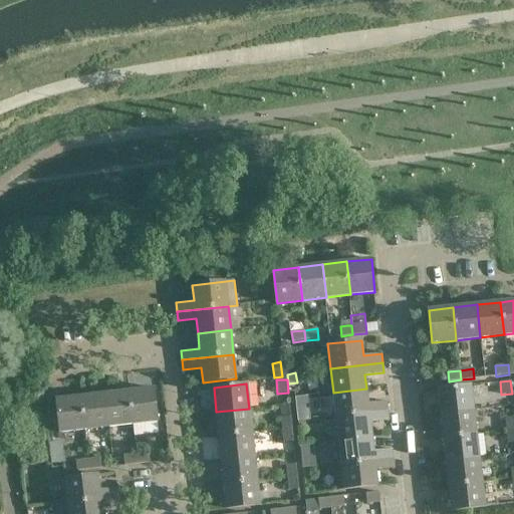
[(438,389),(440,414),(473,410),(471,386),(438,389)]
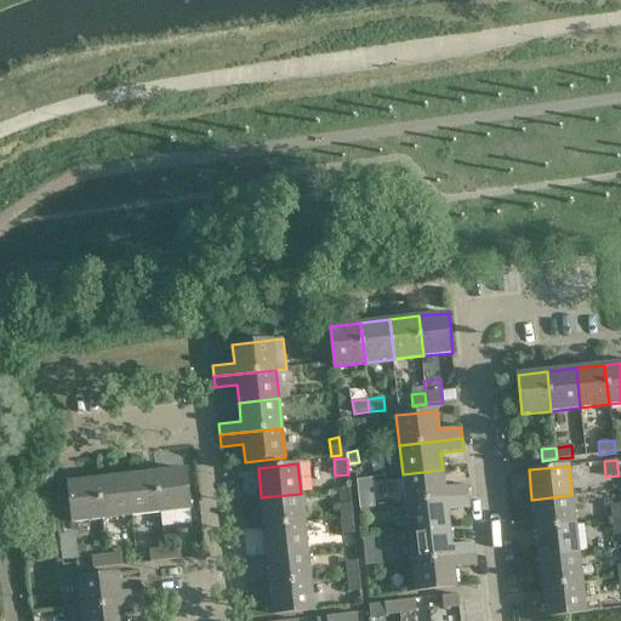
[(186,469),(155,473),(160,512),(191,508),(186,469)]
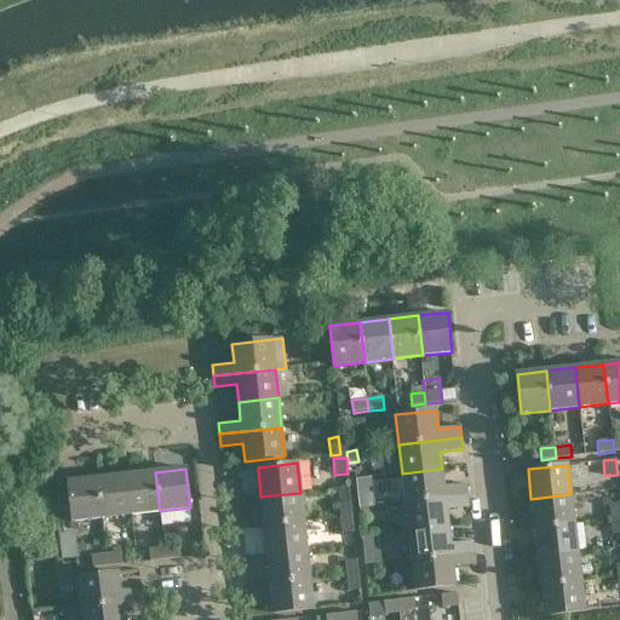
[(445,487),(442,469),(402,474),(406,501),(468,495),(466,483),(445,487)]
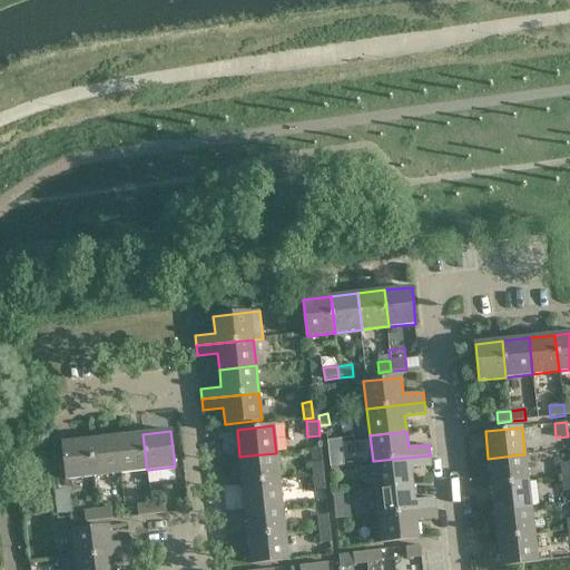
[(117,436),(120,473),(147,470),(143,434),(117,436)]
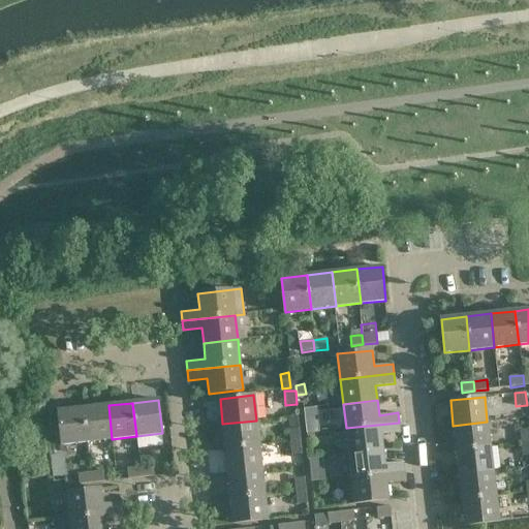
[(109,405),(84,408),(87,441),(112,439),(109,405)]
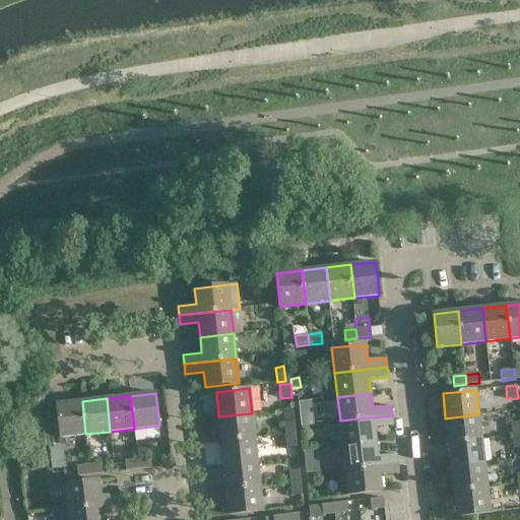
[(85,434),(82,401),(57,404),(61,437),(85,434)]
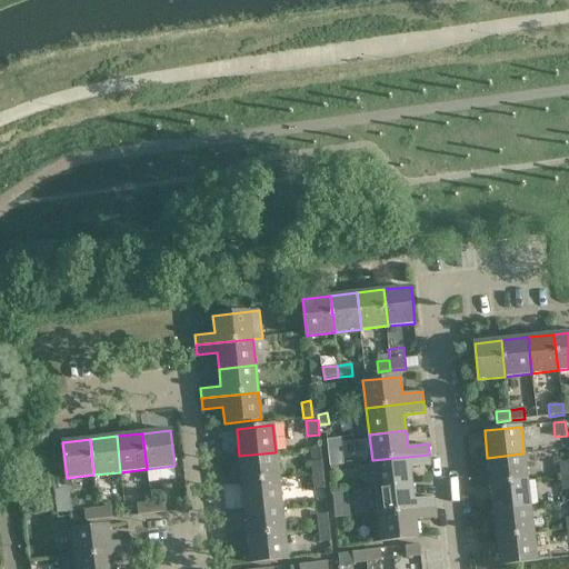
[(276,452),(239,456),(242,482),(278,479),(276,452)]
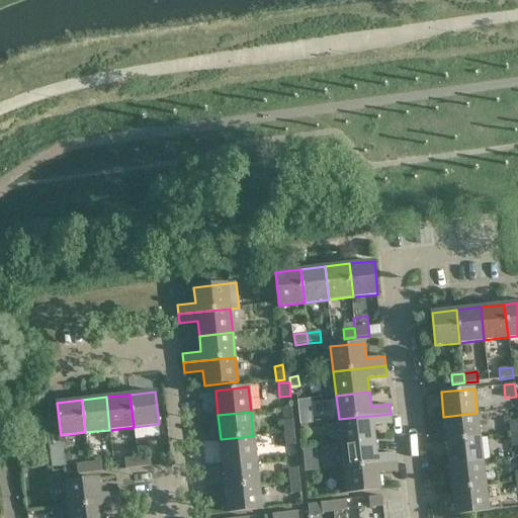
[(446,441),(480,437),(477,413),(443,417),(446,441)]
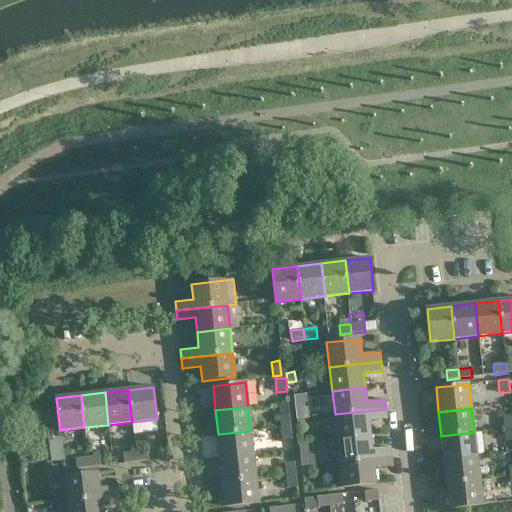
[(335,414),(338,439),(371,435),(369,420),(387,418),(386,409),(335,414)]
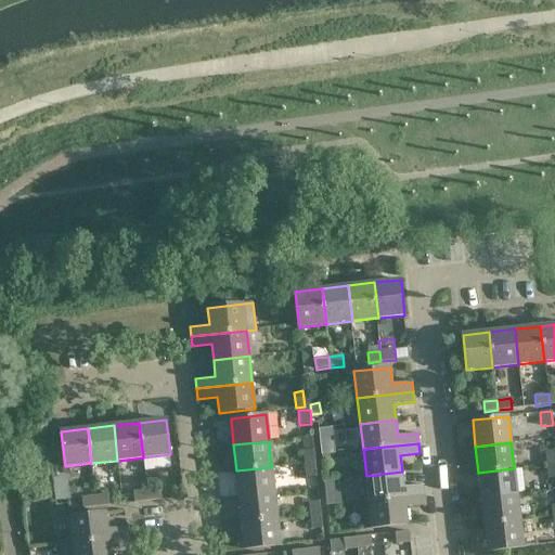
[(315,464),(313,449),(301,450),(304,464),(315,464)]
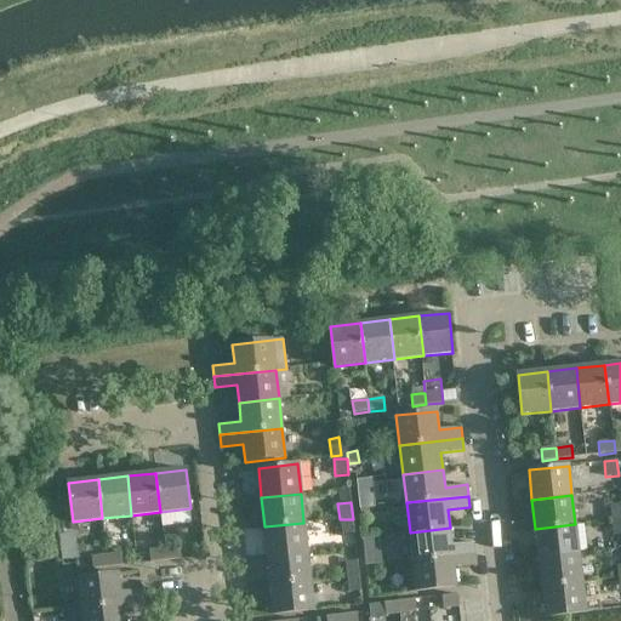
[(620,518),(620,502),(609,505),(611,520),(620,518)]
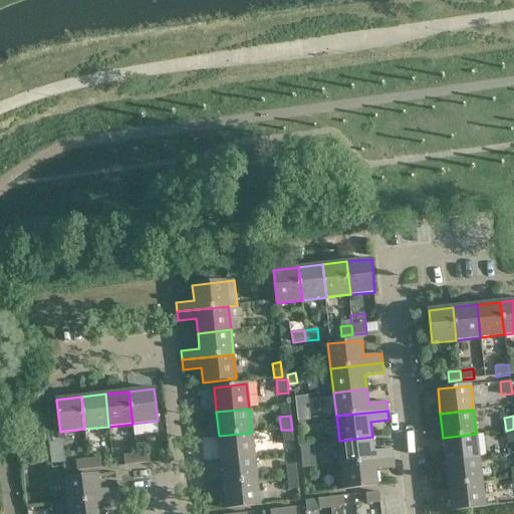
[(283,443),(293,442),(292,430),(281,430),(283,443)]
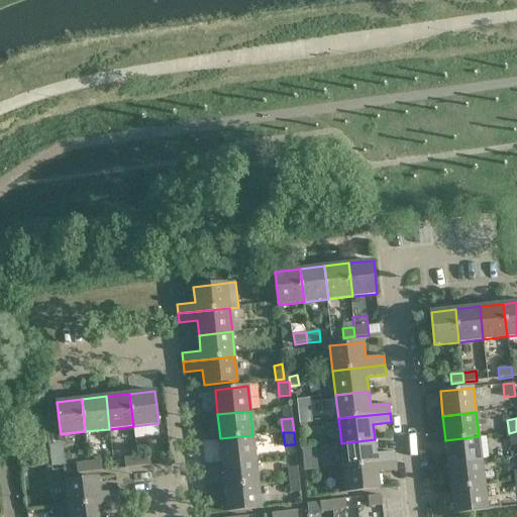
[(255,458),(252,435),(220,438),(223,462),(255,458)]
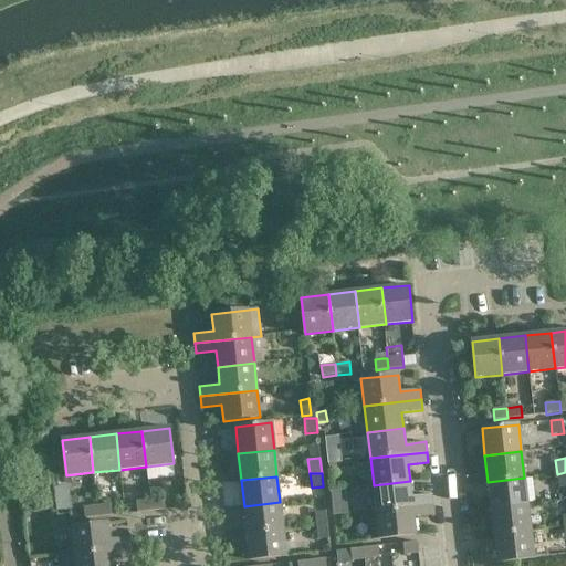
[(527,504),(524,478),(488,482),(491,509),(527,504)]
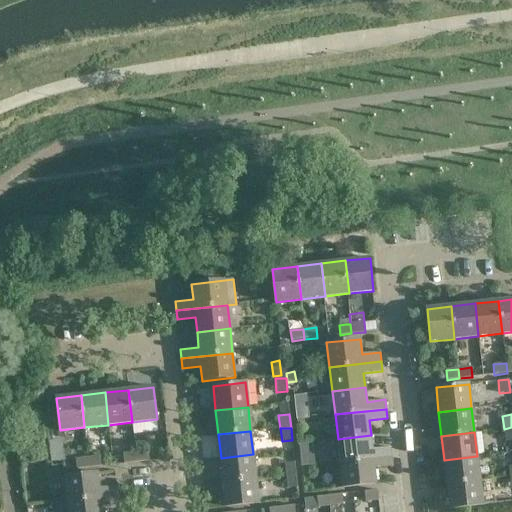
[(390,448),(372,450),(371,435),(338,439),(340,463),(391,457),(390,448)]
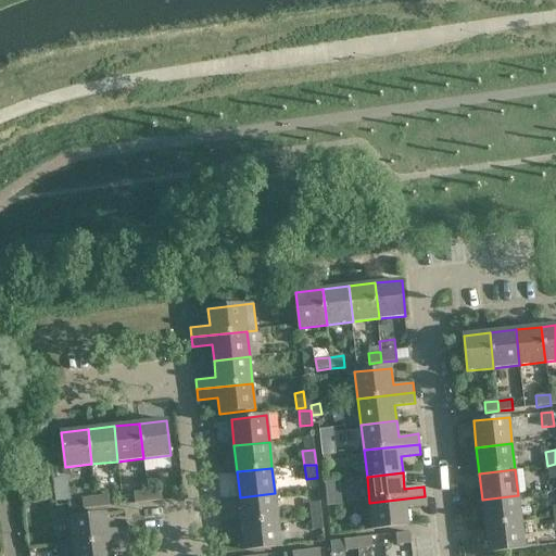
[(325,483),(326,494),(340,493),(339,481),(325,483)]
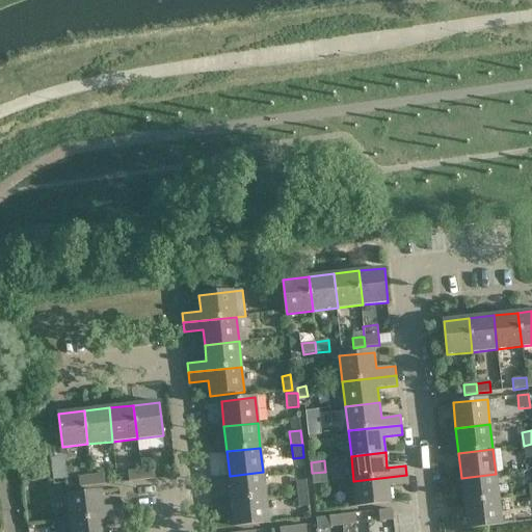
[(154,469),(140,470),(142,480),(155,478),(154,469)]
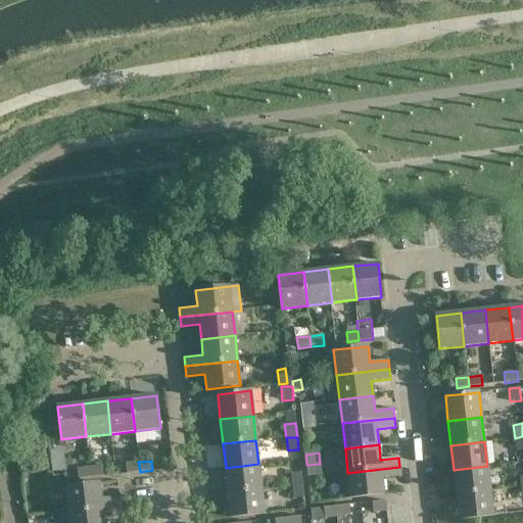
[(138,462),(126,464),(127,473),(140,472),(138,462)]
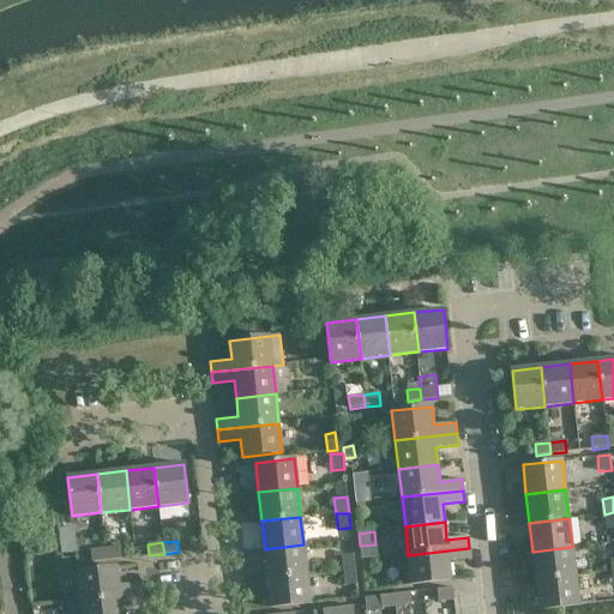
[(304,545),(265,549),(268,578),(307,573),(304,545)]
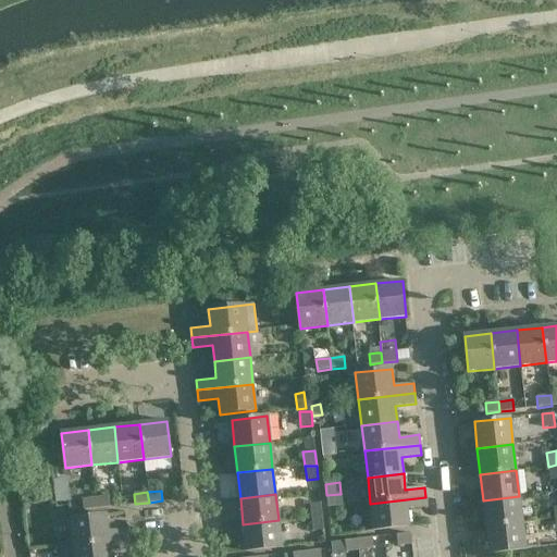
[(522,522),(519,496),(483,500),(486,525),(522,522)]
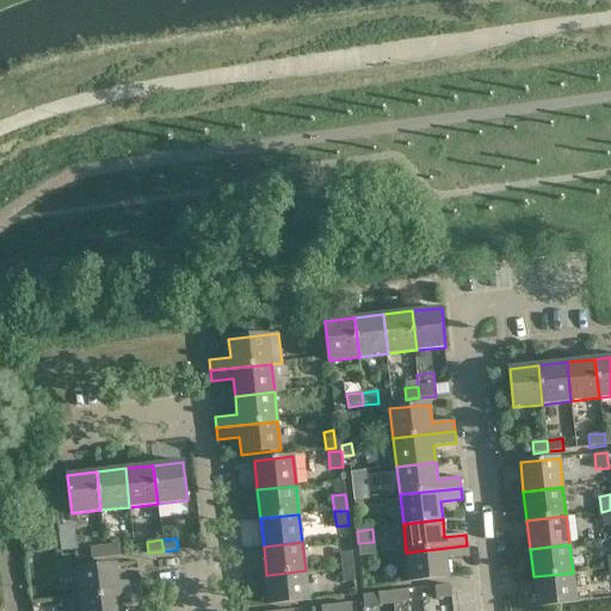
[(121,545),(106,547),(107,559),(122,557),(121,545)]
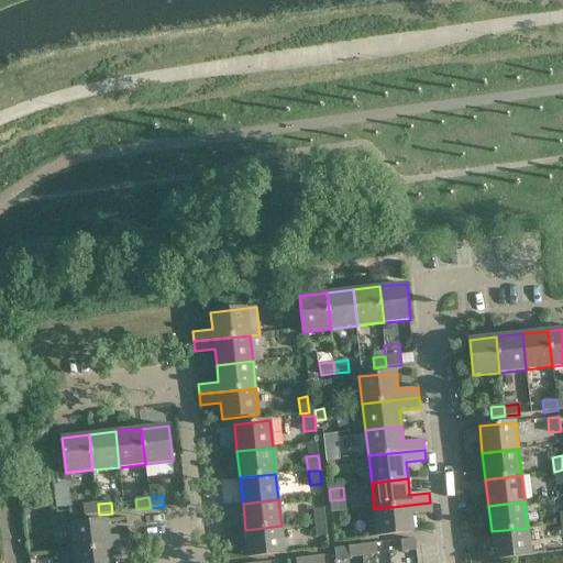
[(431,512),(430,503),(374,509),(377,536),(414,532),(411,515),(431,512)]
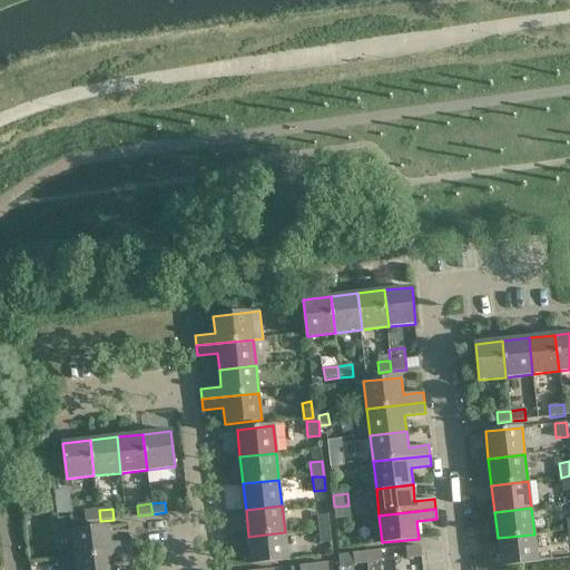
[(99,510),(85,512),(86,522),(100,521),(99,510)]
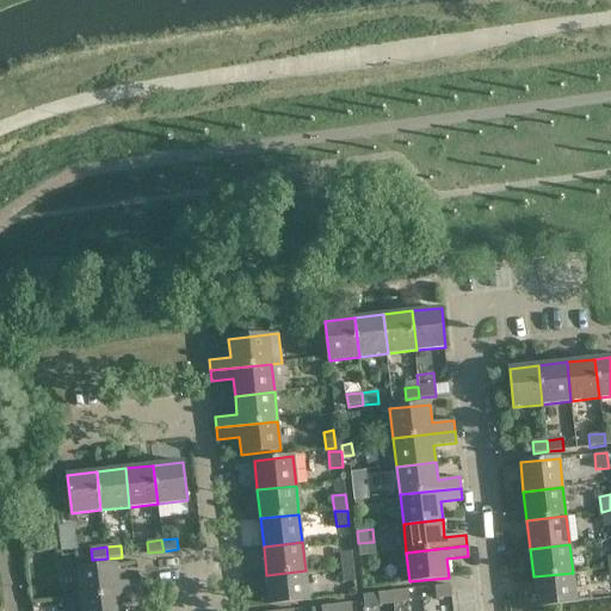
[(340,568),(353,567),(351,551),(339,553),(340,568)]
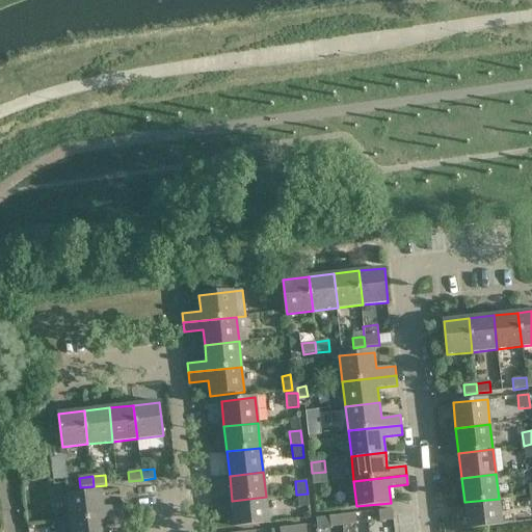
[(105,507),(103,491),(69,496),(71,521),(123,515),(122,506),(105,507)]
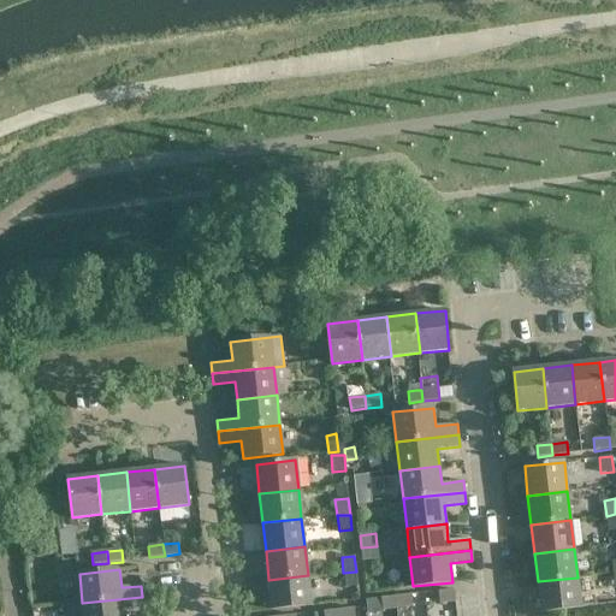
[(356,572),(343,573),(345,587),(357,587),(356,572)]
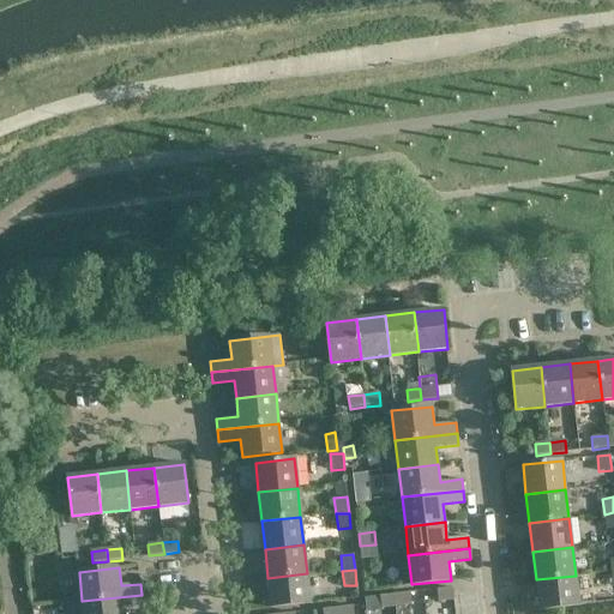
[(309,603),(307,573),(268,578),(271,607),(309,603)]
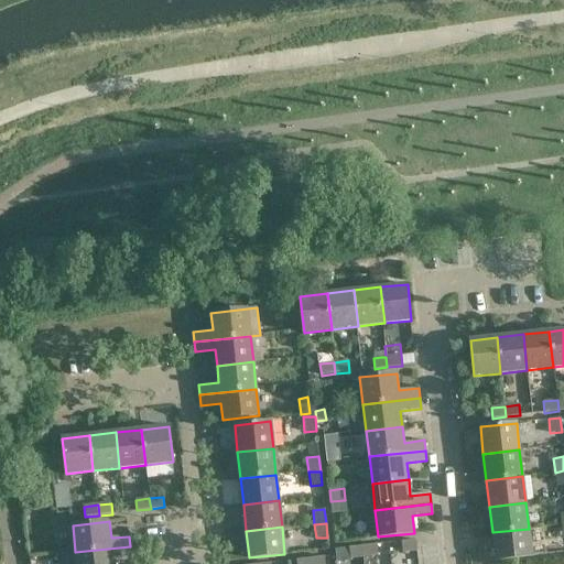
[(495,560),(531,555),(529,529),(492,532),(495,560)]
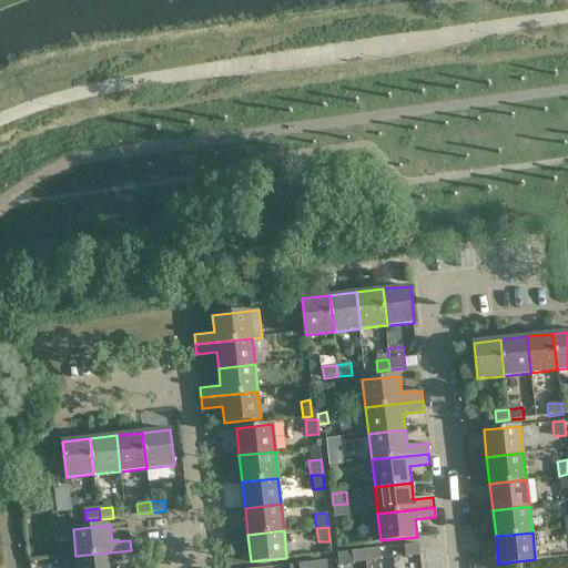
[(405,557),(419,555),(418,544),(404,545),(405,557)]
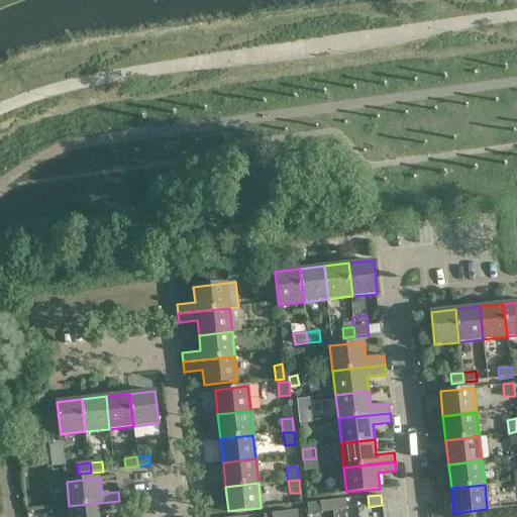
[(345,499),(332,500),(333,511),(346,509),(345,499)]
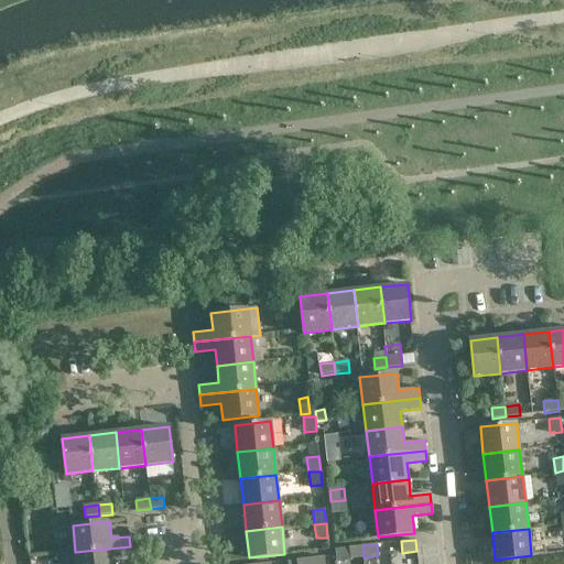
[(364,557),(362,545),(348,548),(349,559),(364,557)]
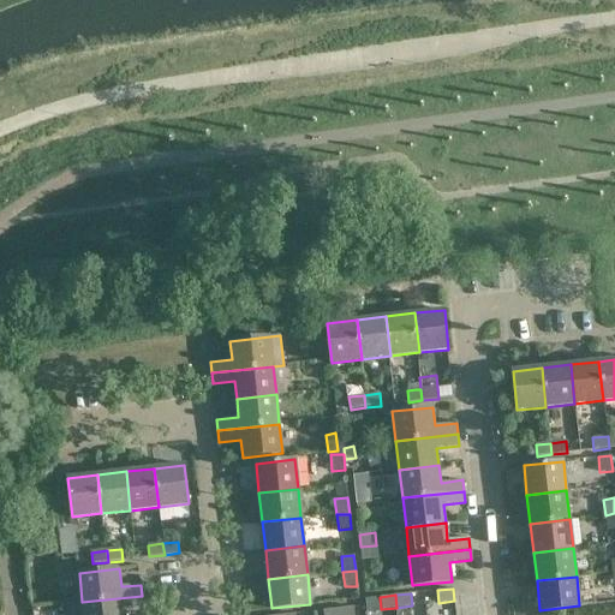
[(82,602),(83,614),(124,614),(124,609),(143,607),(142,596),(82,602)]
